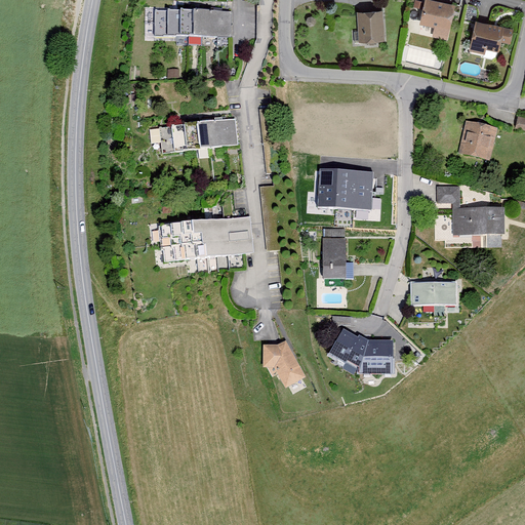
[(455,6),(429,0),(425,0),(419,26),(434,29),(432,37),(448,41),(455,6)]
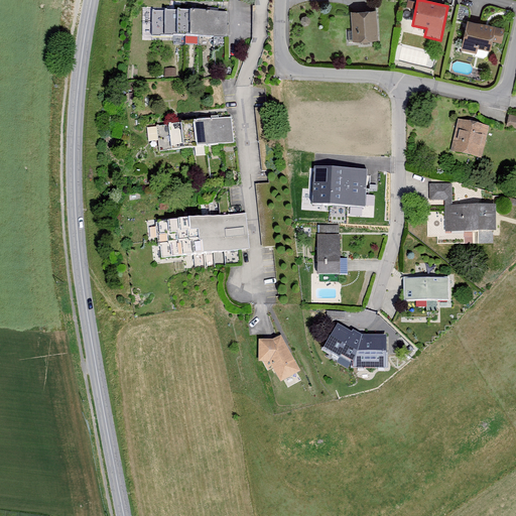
[(144,36),(227,37),(228,12),(145,11),(144,36)]
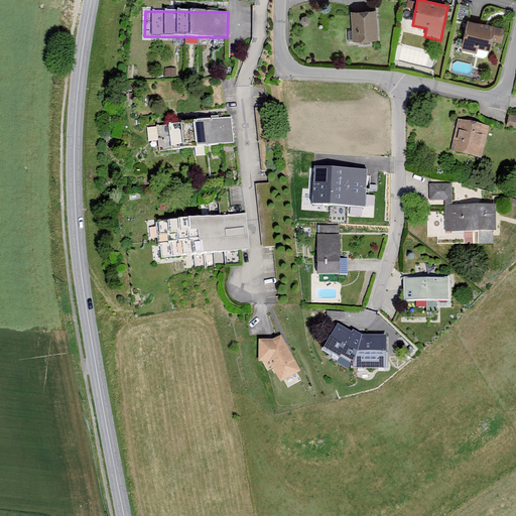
[(376,11),(351,12),(353,43),(378,41),(376,11)]
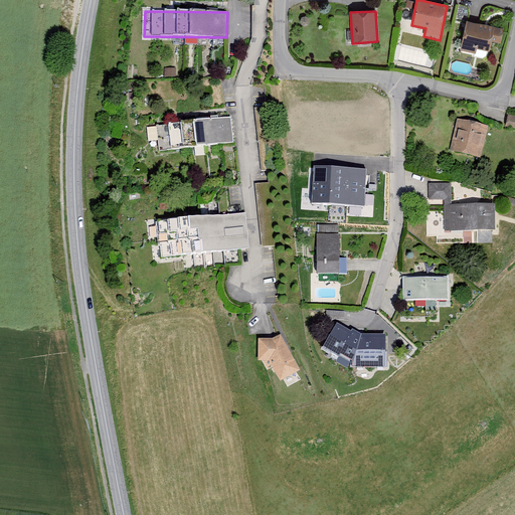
[(504,29),(467,21),(460,51),(476,54),(478,49),(490,52),(492,42),(501,44),(504,29)]
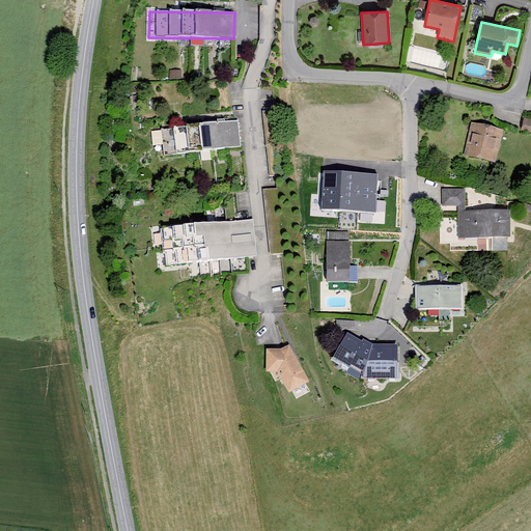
[(530,117),(523,116),(521,129),(530,131),(530,117)]
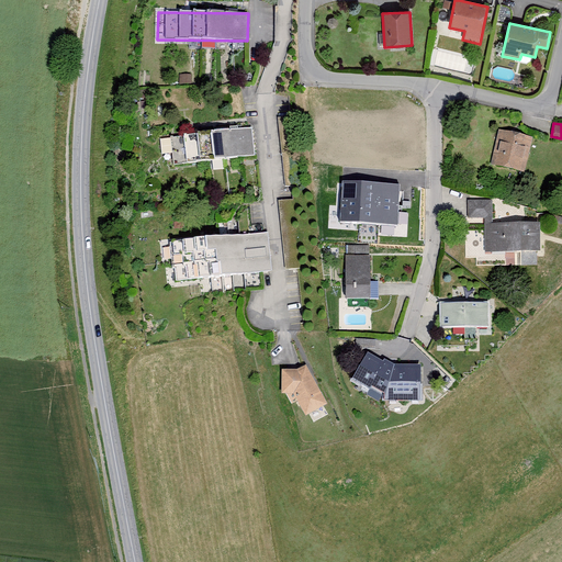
[(167,166),(254,157),(251,128),(164,137),(167,166)]
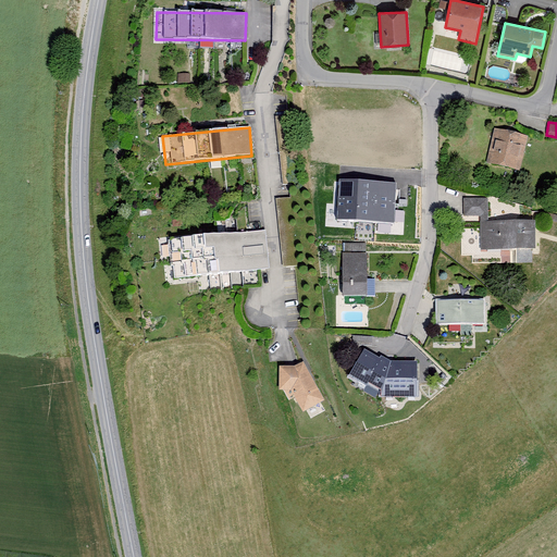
[(487,161),(519,170),(528,137),(495,128),(487,161)]
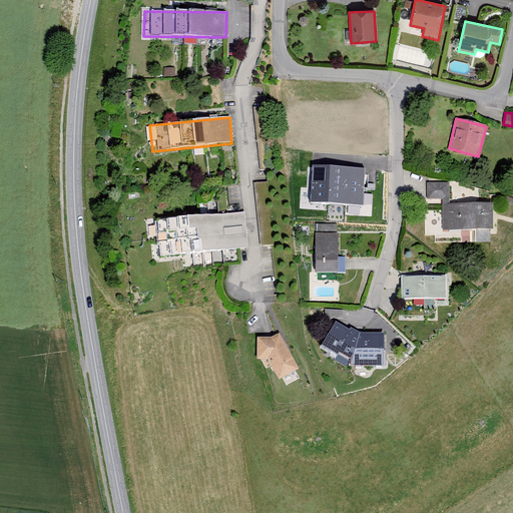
[(365,167),(313,164),(311,202),(363,205),(365,167)]
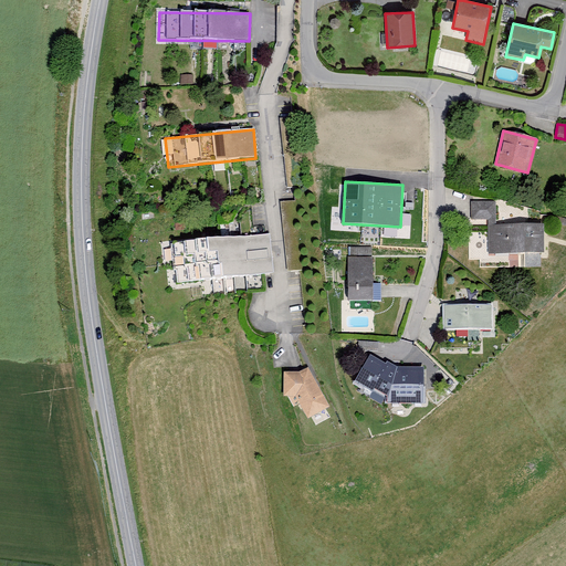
[(294,201),(281,202),(284,236),(286,272),(300,271),(294,201)]
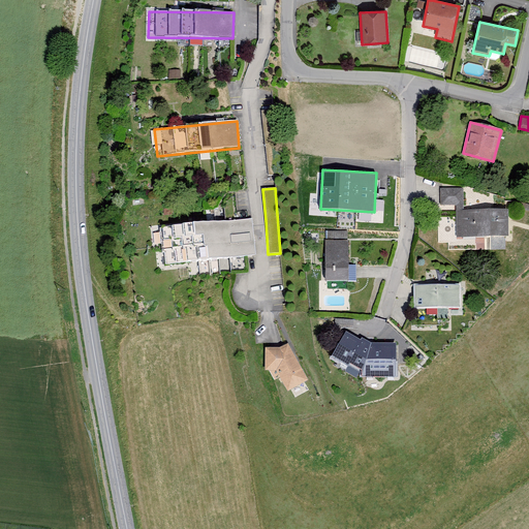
[(462,188),(439,188),(439,205),(462,205),(462,188)]
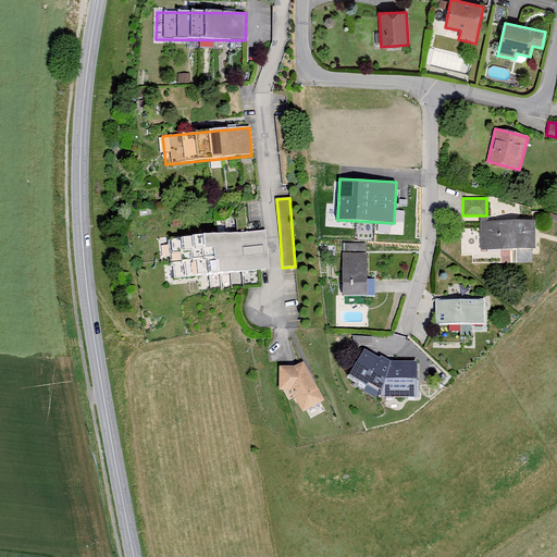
[(479,248),(532,247),(532,220),(479,220),(479,248)]
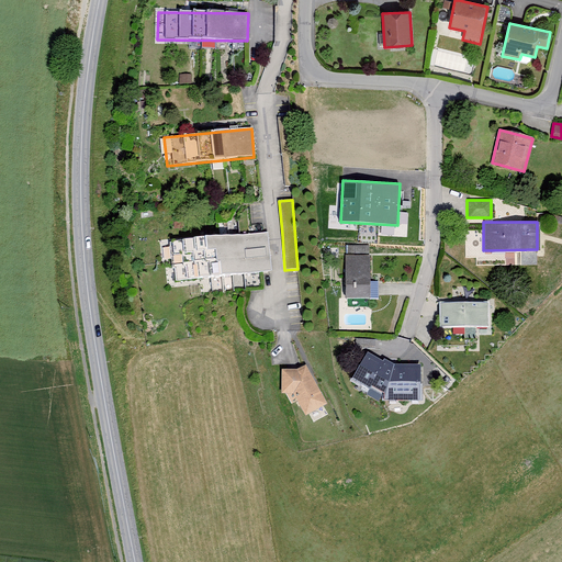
[(167,281),(269,270),(266,231),(163,242),(167,281)]
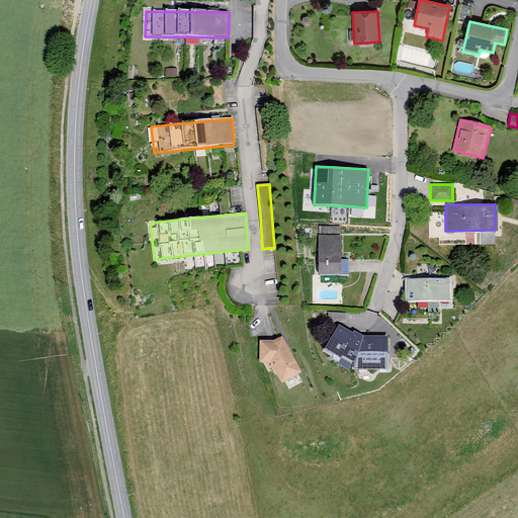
[(319,250),(319,279),(342,279),(342,237),(319,237),(319,250)]
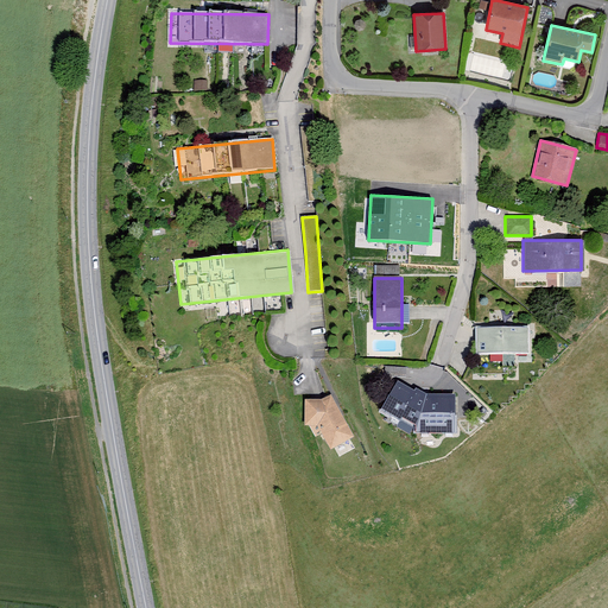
[(526,327),(474,327),(473,354),(526,354),(526,327)]
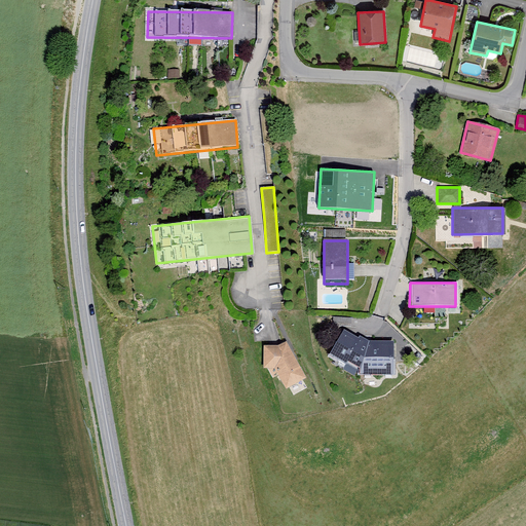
[(351,317),(330,317),(331,326),(351,326),(351,317)]
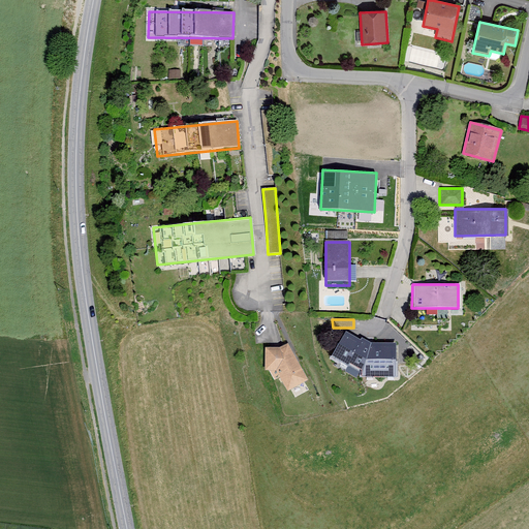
[(362,381),(396,382),(396,346),(372,346),(345,336),(332,361),(362,381)]
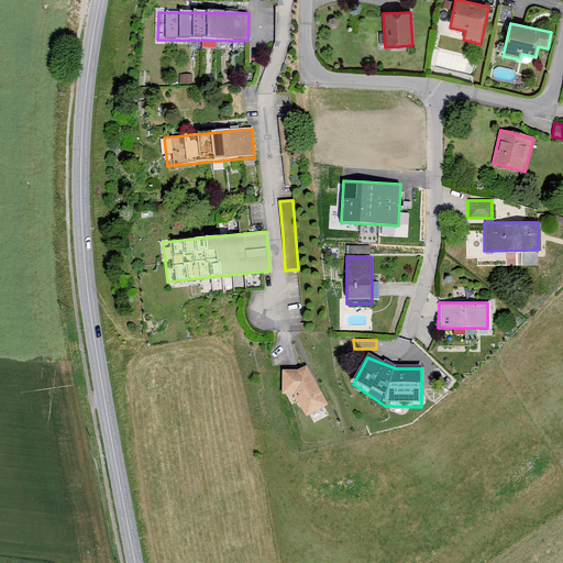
[(306,416),(329,404),(307,364),(298,367),(283,368),(283,392),(294,394),(306,416)]
